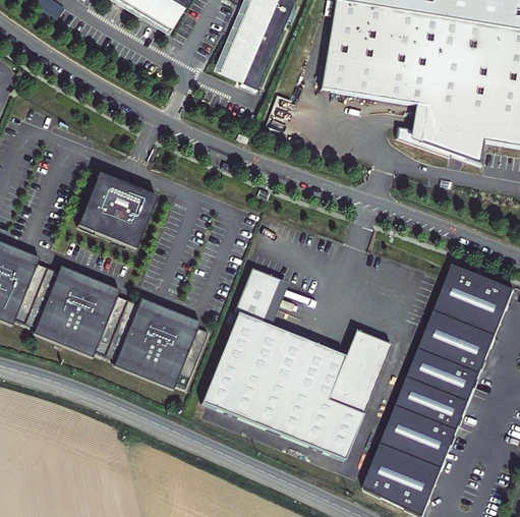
[(120,0),(169,30),(182,9),(184,10),(190,0),(120,0)]
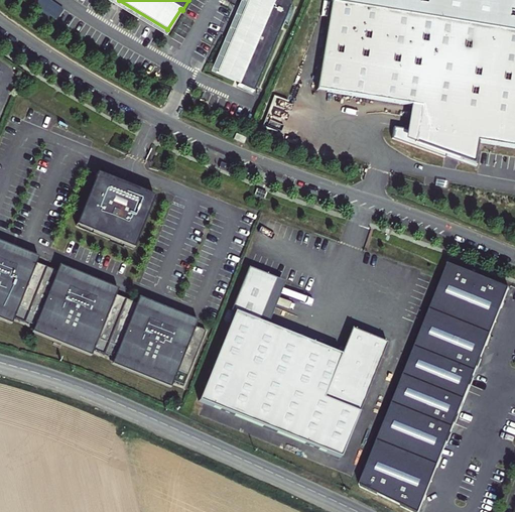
[(243,0),(240,7),(217,72),(254,87),(289,0),(243,0)]
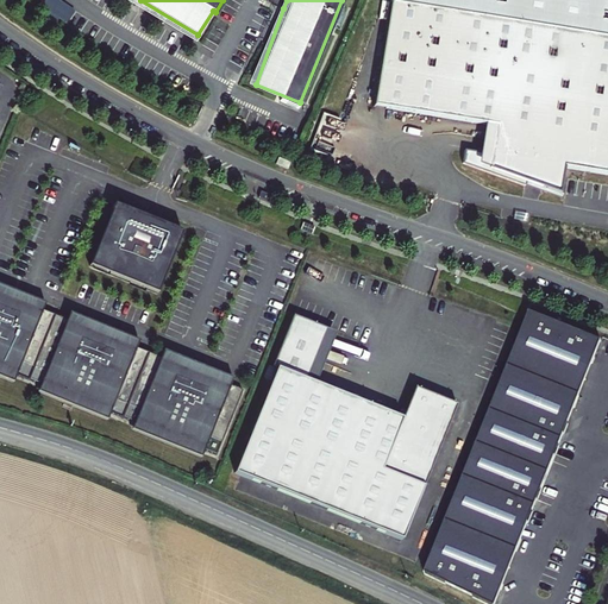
[(388,0),(388,2),(384,1),(382,13),(389,14),(374,106),(486,125),(482,150),(468,144),(465,158),(562,194),(563,189),(566,167),(607,172),(607,0),(388,0)]
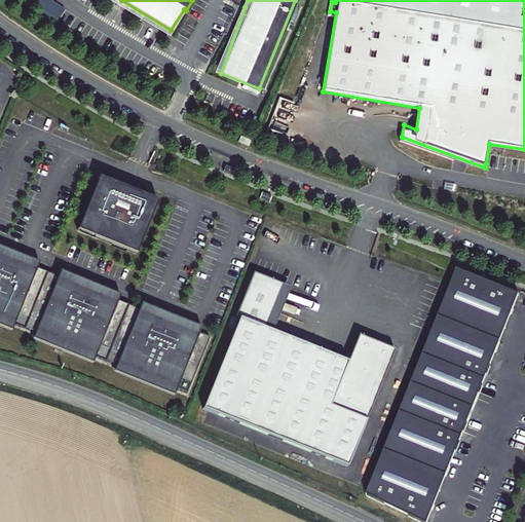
[(129,185),(102,174),(80,227),(139,251),(159,197),(129,185)]
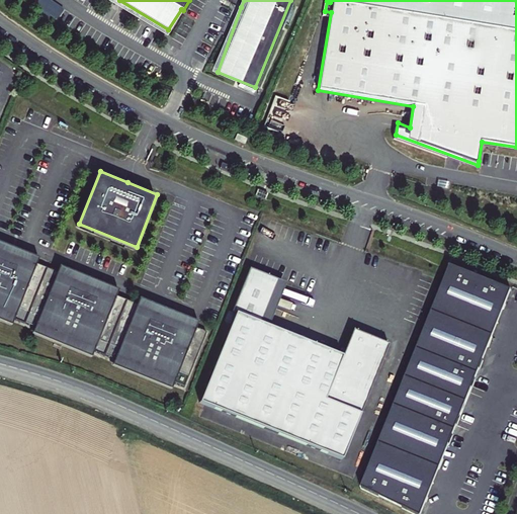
[(187,384),(208,329),(198,325),(201,319),(171,308),(142,295),(140,302),(118,293),(121,287),(90,275),(62,263),(60,269),(38,261),(40,255),(0,239),(0,316),(14,323),(16,317),(37,325),(34,331),(94,354),(96,348),(117,357),(114,363),(174,387),(177,380),(187,384)]
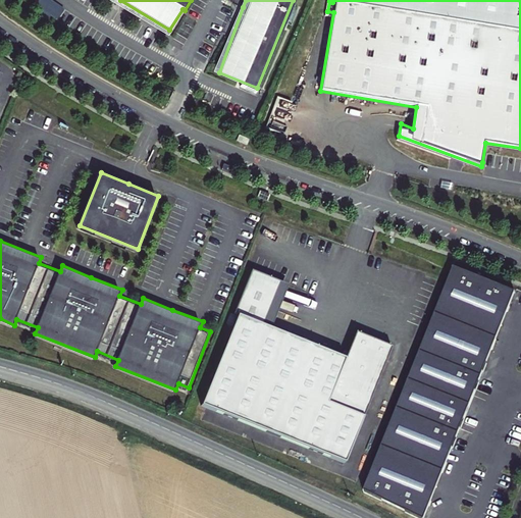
[(451,265),(446,276),(415,355),(361,491),(419,517),(422,517),(513,290),(451,265)]
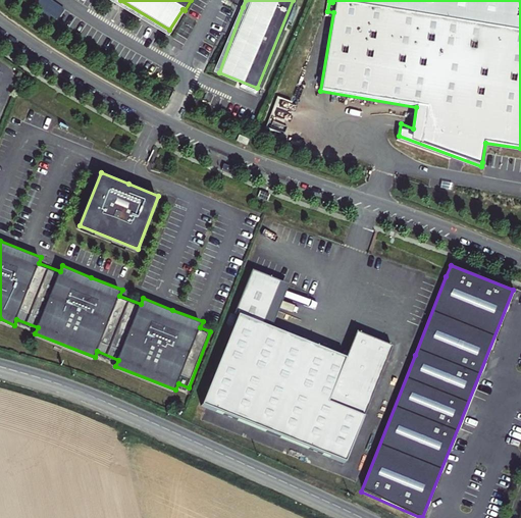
[(291,285),(254,269),(204,405),(348,462),(395,347),(358,331),(350,352),(347,350),(344,357),(273,327),(291,285)]
